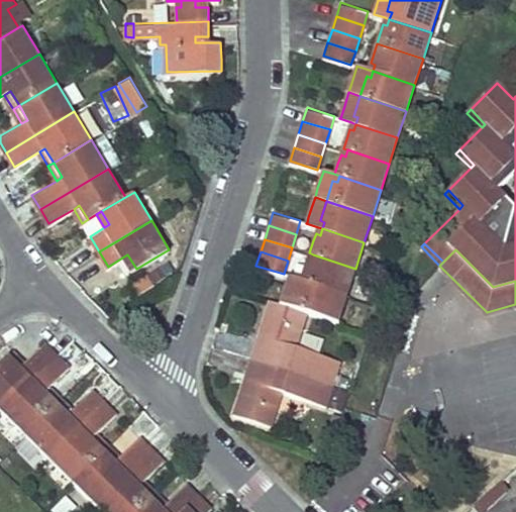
[(122,258),(131,272),(136,269),(127,254),(122,258)]
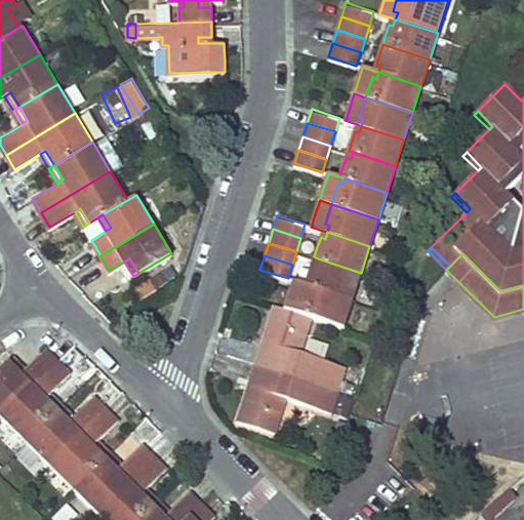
[(361,273),(318,258),(316,265),(312,264),(310,270),(306,283),(310,284),(353,298),(361,273)]
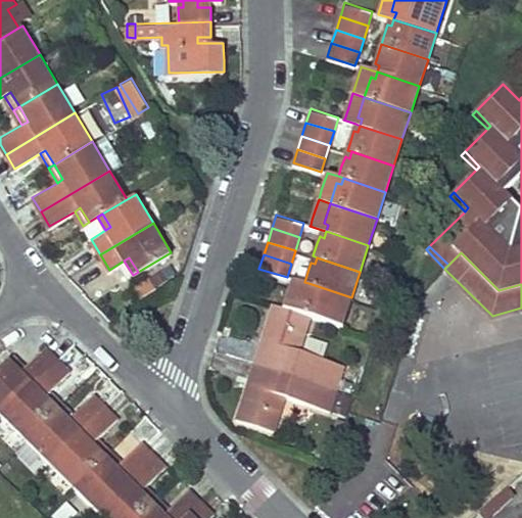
[(295,310),(302,289),(306,290),(309,283),(304,282),(293,278),(292,279),(291,285),(286,298),(284,305),(295,310)]
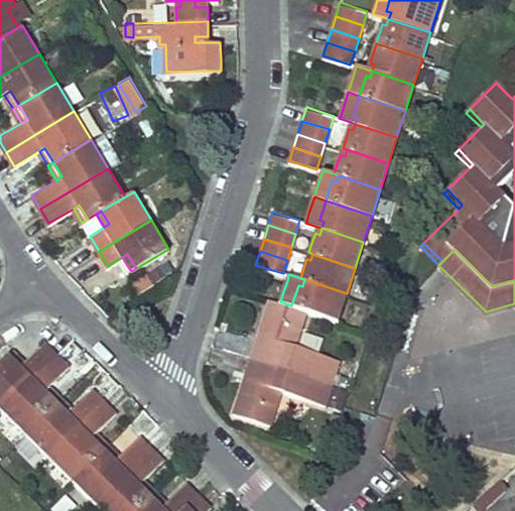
[(298,285),(291,305),(307,310),(338,321),(347,293),(304,279),(302,286),(298,285)]
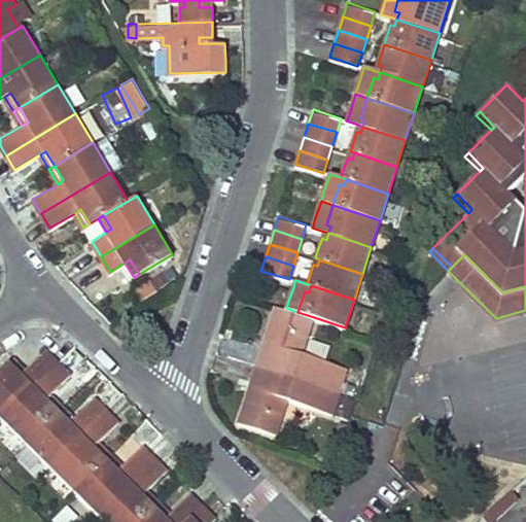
[(286,308),(275,304),(266,334),(264,341),(271,343),(269,350),(261,347),(256,362),(341,389),(348,366),(303,351),(314,317),(297,312),(286,308)]
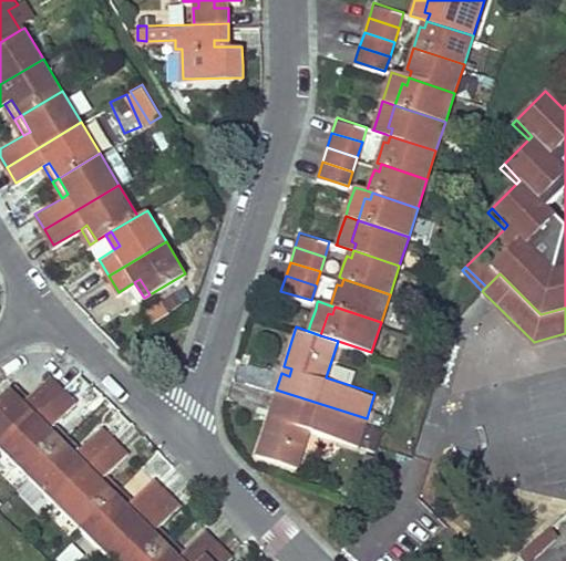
[(284,366),(281,373),(289,376),(291,369),(284,366)]
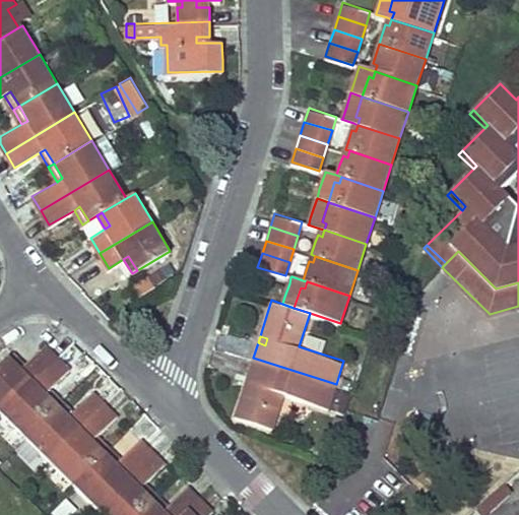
[(0,365),(0,408),(2,411),(59,356),(47,343),(26,364),(21,369),(9,357),(0,365)]
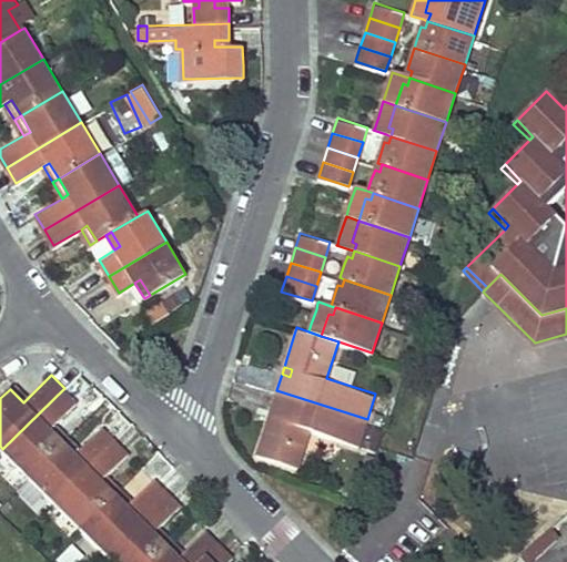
[(29,397),(16,384),(10,389),(23,402),(29,397)]
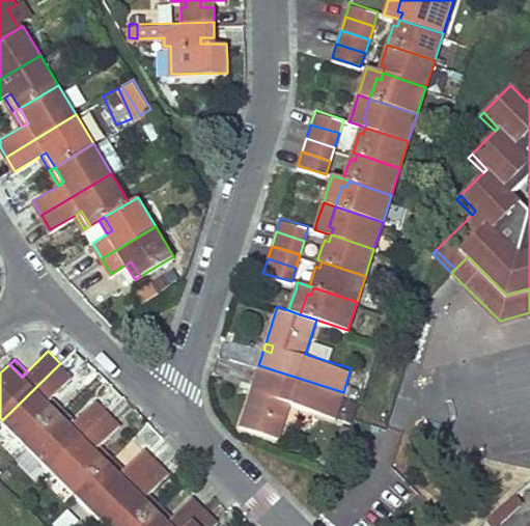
[(2,420),(27,444),(58,413),(47,400),(51,395),(72,375),(60,363),(2,420)]
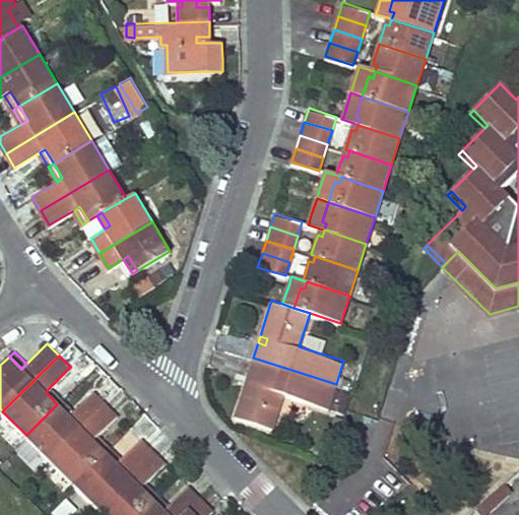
[(246,379),(235,415),(273,428),(284,392),(329,406),(336,384),(253,358),(248,372),(256,375),(254,381),(246,379)]
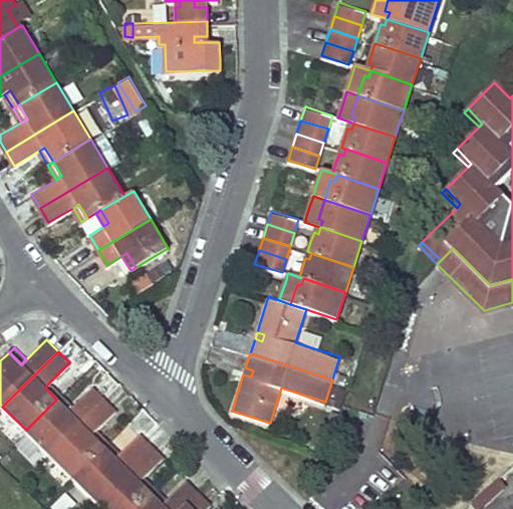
[(253,370),(245,367),(243,374),(251,376),(253,370)]
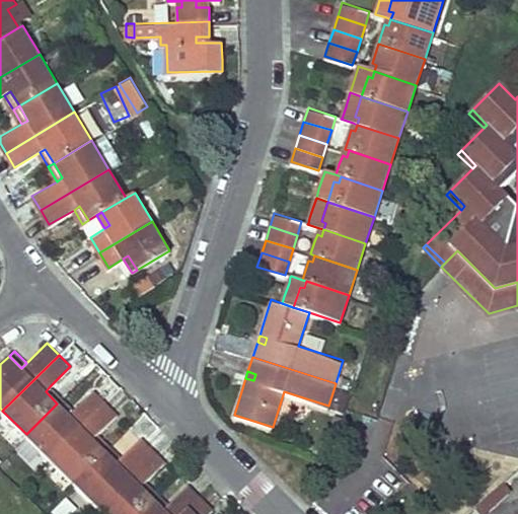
[(336,383),(328,406),(346,412),(347,407),(353,388),(336,383)]
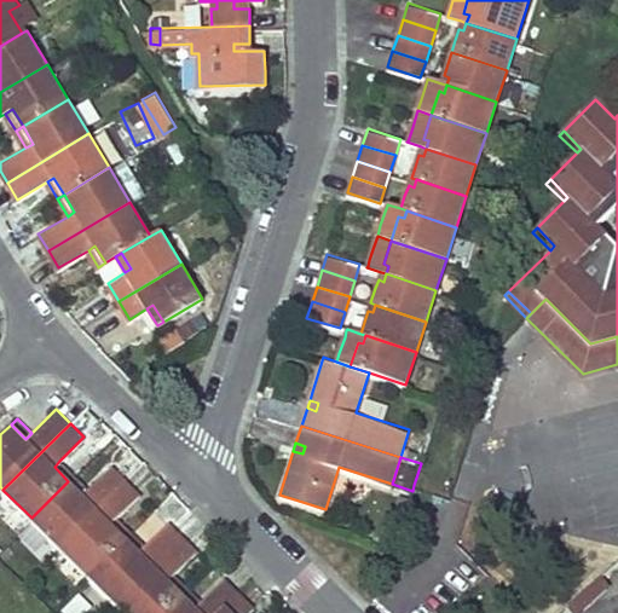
[(55,467),(68,481),(74,475),(59,461),(55,467)]
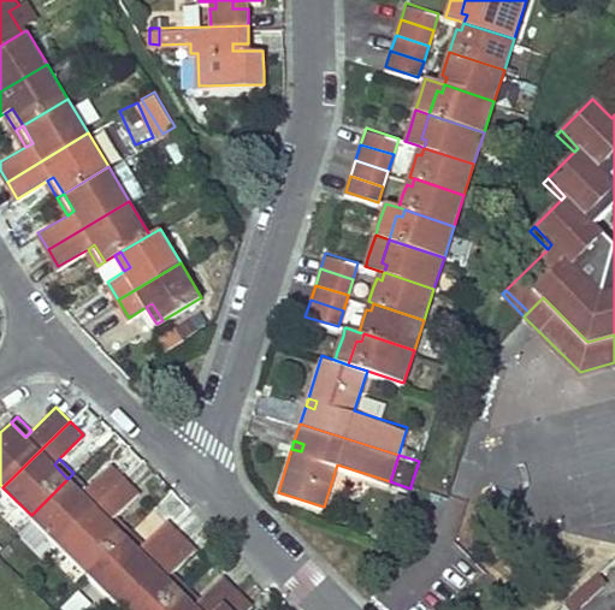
[(67,479),(31,515),(59,544),(125,477),(112,462),(88,487),(82,492),(67,479)]
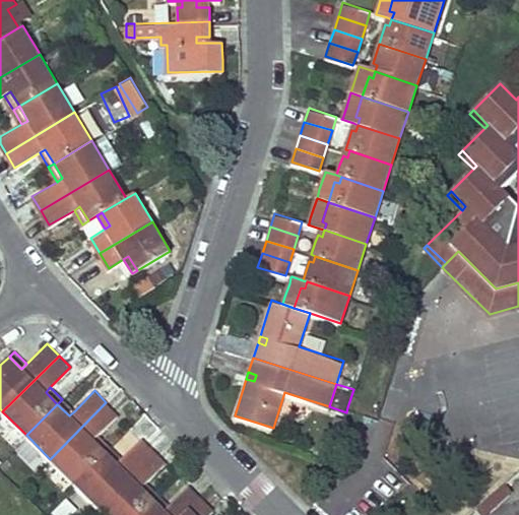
[(57,404),(69,415),(74,411),(62,399),(57,404)]
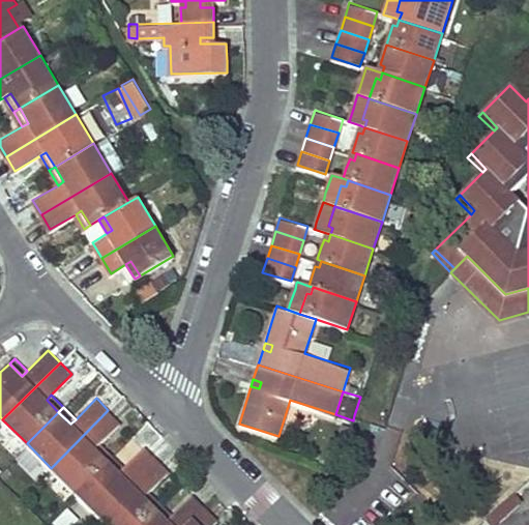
[(51,468),(76,492),(107,460),(95,448),(99,443),(120,423),(108,410),(51,468)]
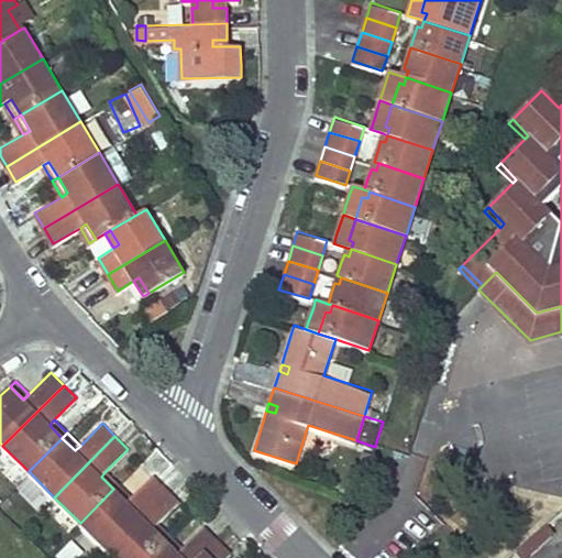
[(362,448),(359,461),(370,465),(374,451),(362,448)]
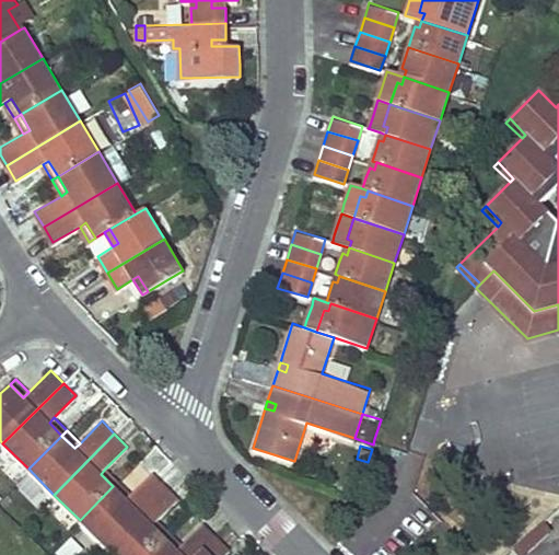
[(101,474),(113,486),(118,482),(105,469),(101,474)]
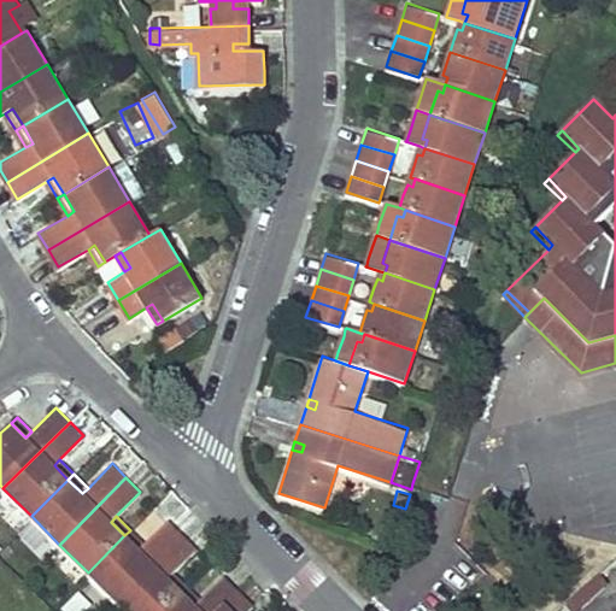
[(88,573),(116,600),(182,533),(169,520),(145,544),(139,550),(124,535),(88,573)]
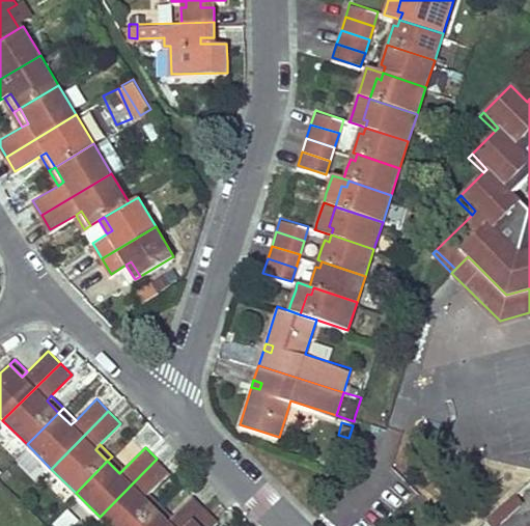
[(107,461),(119,473),(124,468),(112,457),(107,461)]
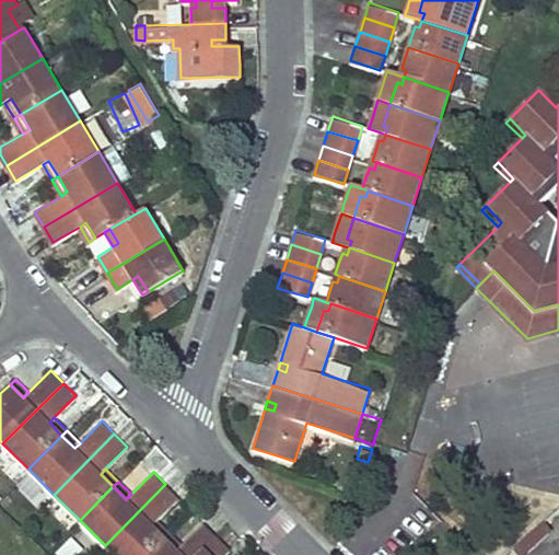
[(105,545),(114,554),(146,554),(164,536),(151,524),(156,519),(178,497),(165,484),(105,545)]
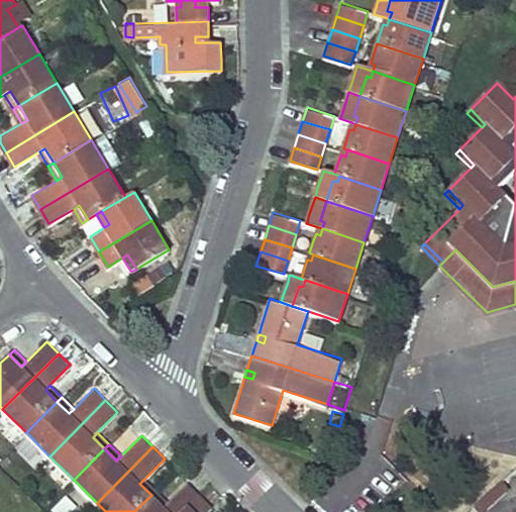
[(139,484),(151,495),(157,491),(144,479),(139,484)]
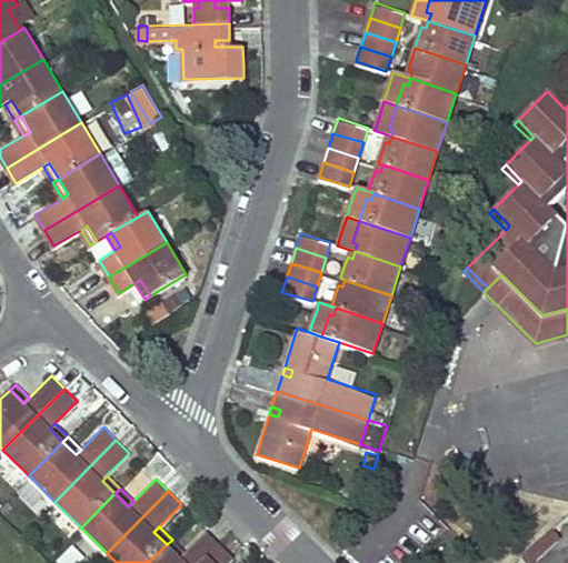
[(520,554),(529,562),(558,536),(550,528),(520,554)]
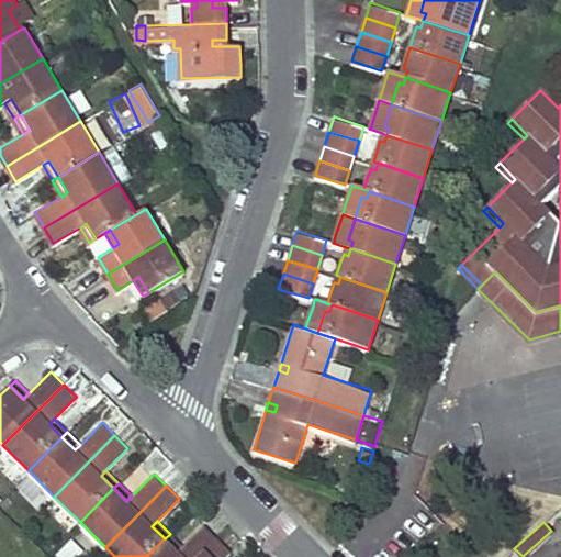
[(165,538),(146,556),(197,556),(217,537),(204,524),(182,546),(177,552),(165,538)]
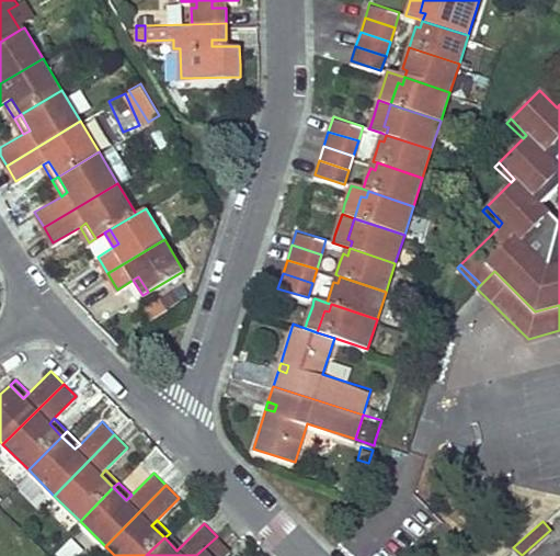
[(164,537),(176,551),(182,545),(170,533),(164,537)]
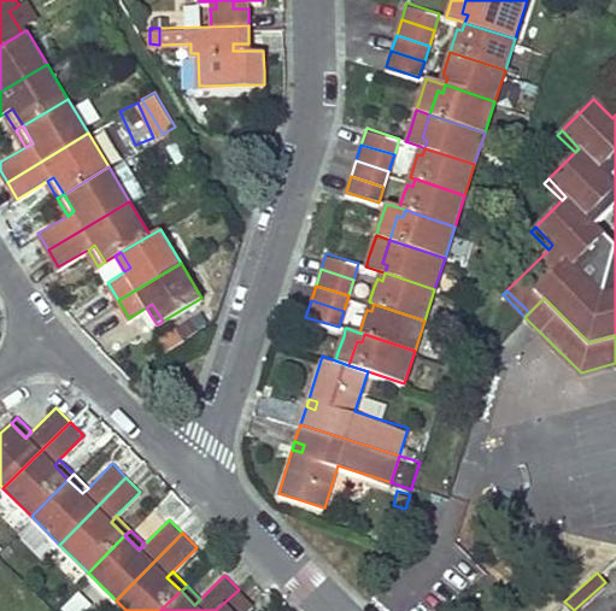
[(216,610),(247,610),(254,604),(239,589),(216,610)]
